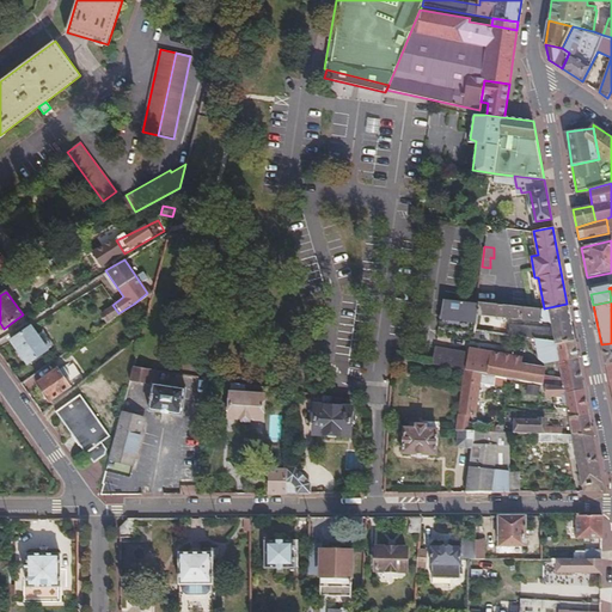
[(477,314),(478,303),(444,299),(439,328),(475,330),(477,314)]
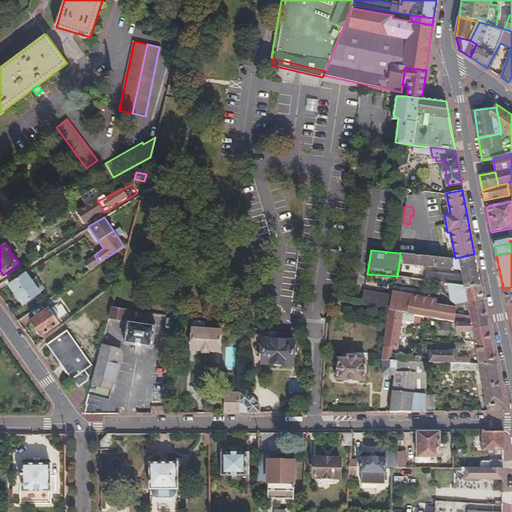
[(480,285),(474,254),(455,258),(400,253),(399,263),(461,269),(462,274),(426,272),(425,279),(448,283),(465,284),(465,288),(480,285)]
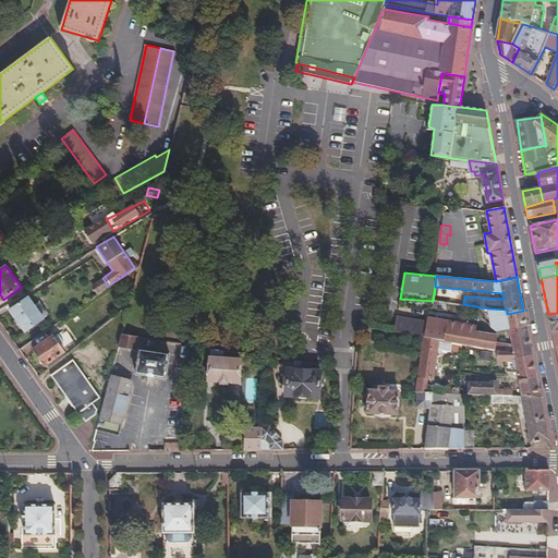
[(95,283),(100,291),(108,286),(102,278),(95,283)]
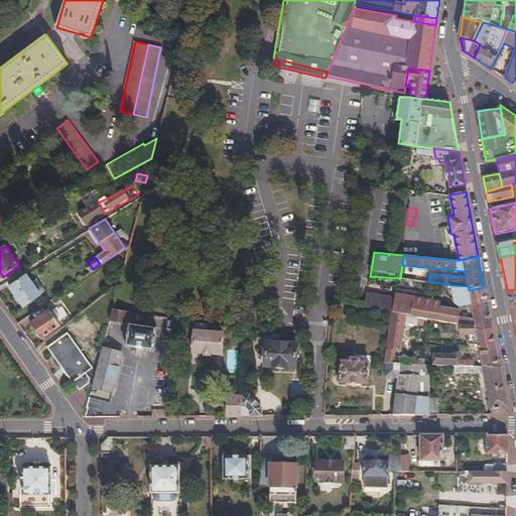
[(115,273),(121,268),(116,261),(110,265),(115,273)]
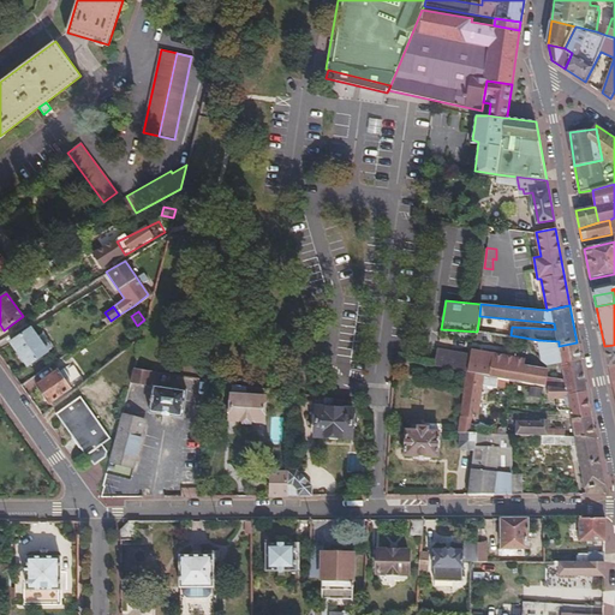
[(30,327),(11,341),(29,365),(47,351),(30,327)]
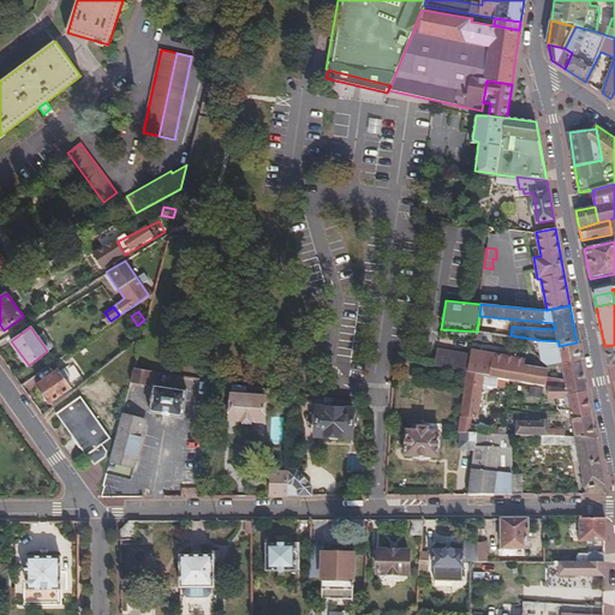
[(586,390),(577,342),(559,346),(559,341),(538,340),(542,360),(562,362),(565,380),(554,378),(554,387),(566,389),(566,394),(586,390)]
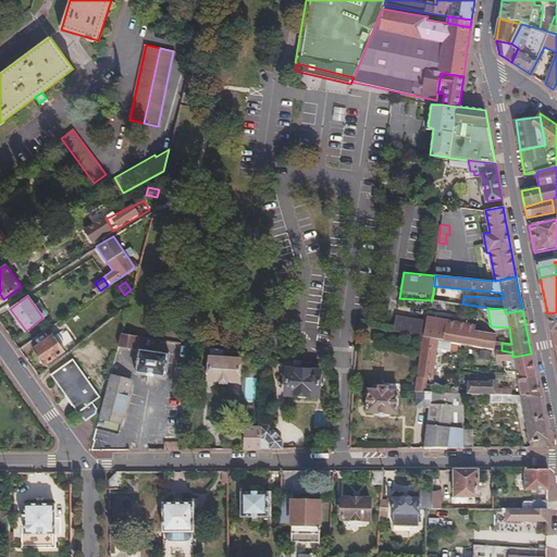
[(556,312),(547,313),(552,330),(556,330),(556,312)]
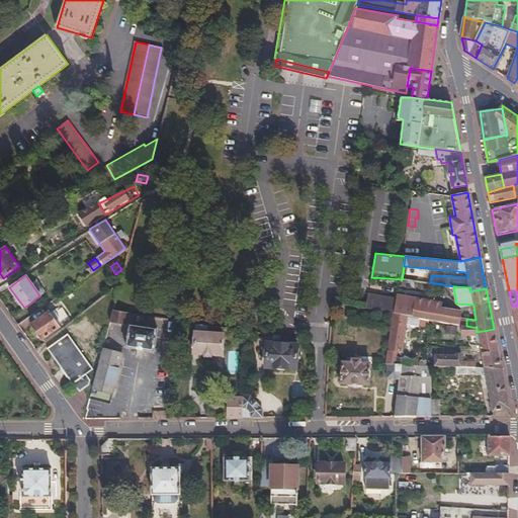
[(368,294),(365,308),(394,313),(419,318),(428,319),(461,325),(466,326),(466,319),(476,320),(473,305),(456,304),(392,293),(392,297),(368,294)]
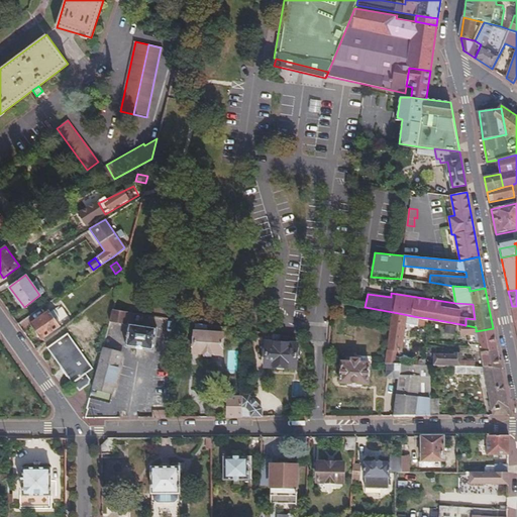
[(131,323),(132,312),(112,309),(109,320),(129,322),(126,346),(152,349),(156,326),(131,323)]
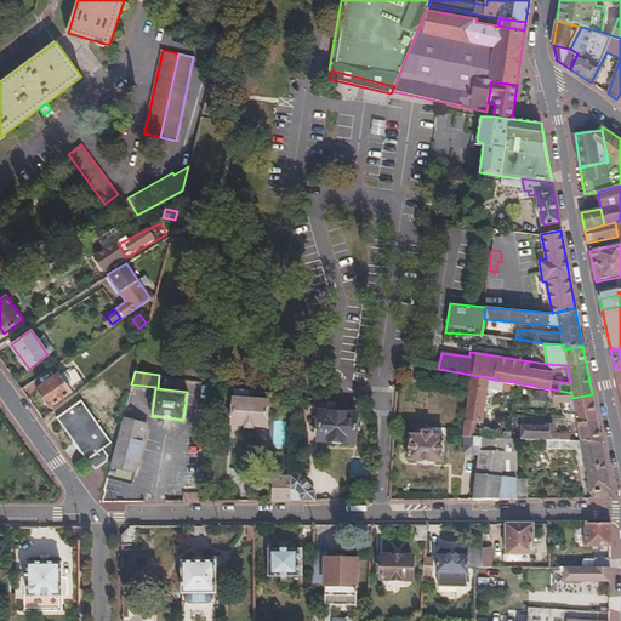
[(72,392),(57,372),(38,387),(51,406),(72,392)]
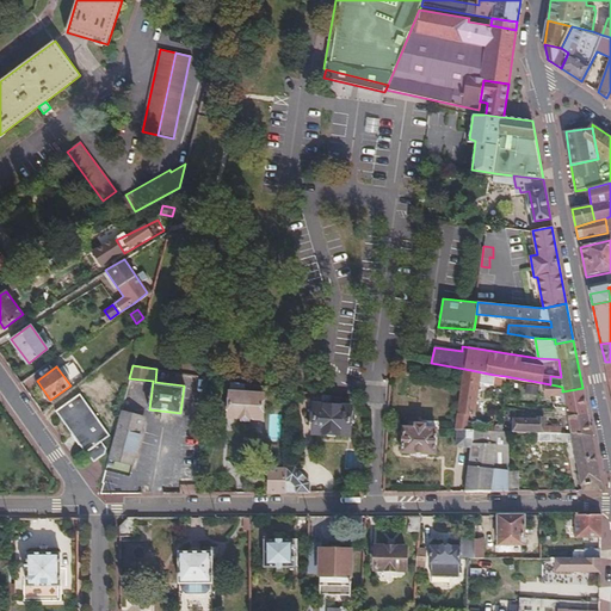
[(455,429),(456,429),(466,429),(467,414),(473,415),(479,382),(493,384),(494,375),(464,369),(455,429)]
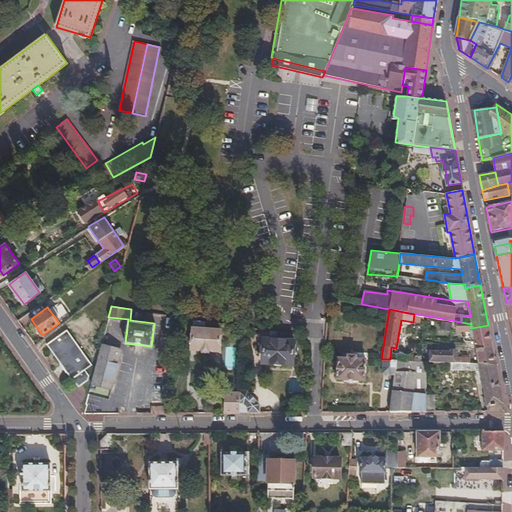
[(475,343),(491,342),(488,325),(471,328),(471,324),(461,322),(456,321),(457,331),(473,332),(475,343)]
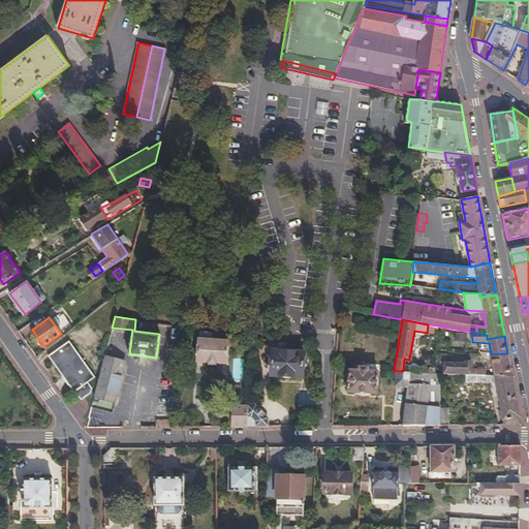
[(209,339),(209,336),(199,335),(199,339),(198,339),(197,360),(227,362),(228,340),(209,339)]
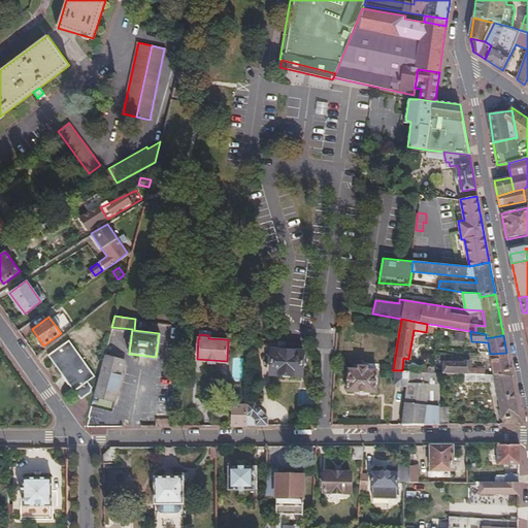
[(294,349),(294,341),(277,339),(277,349),(294,349)]
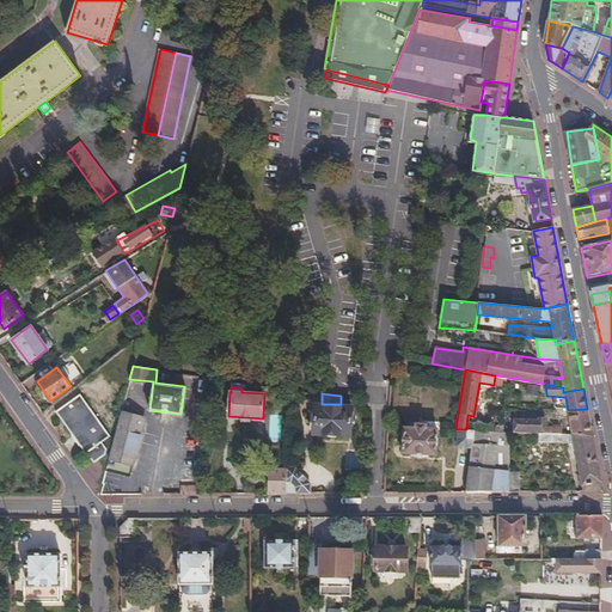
[(109,435),(79,395),(55,411),(93,463),(104,454),(105,447),(102,442),(109,435)]
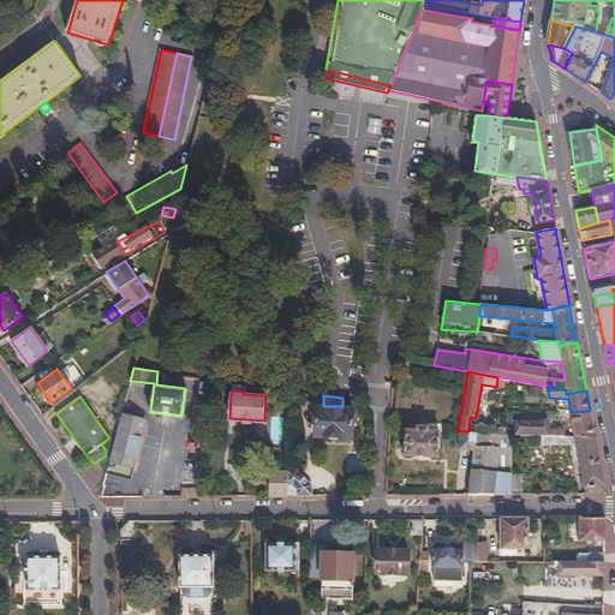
[(353,407),(342,406),(323,406),(316,406),(314,435),(352,437),(353,407)]
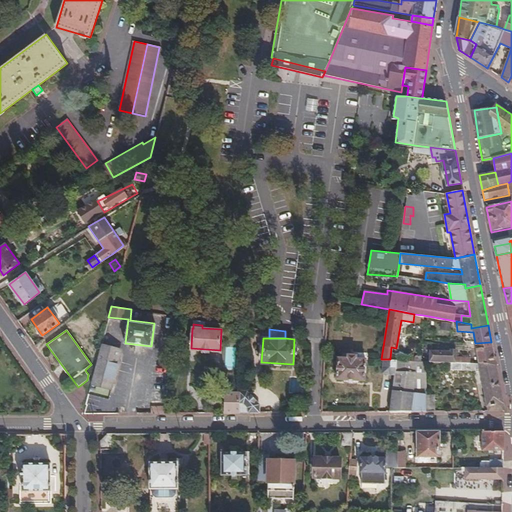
[(101,344),(91,383),(111,388),(121,349),(101,344)]
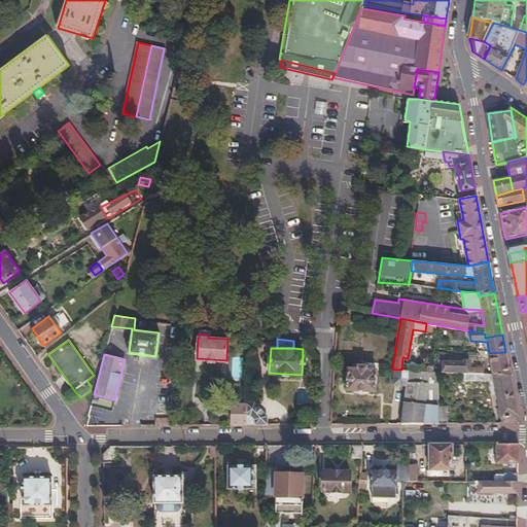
[(493,374),(510,374),(506,356),(490,360),(493,374)]
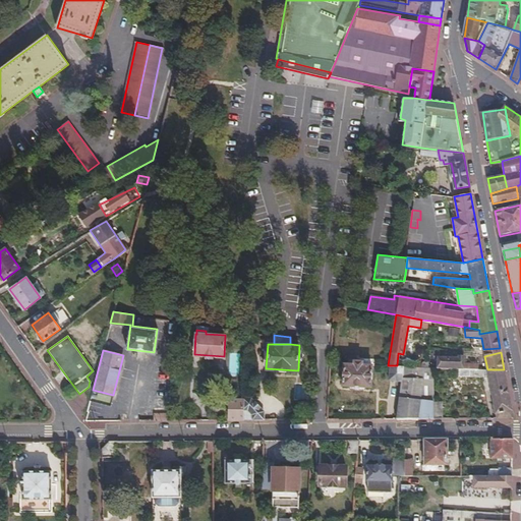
[(437,367),(459,368),(478,368),(477,362),(463,362),(463,356),(458,355),(458,357),(438,357),(437,367)]
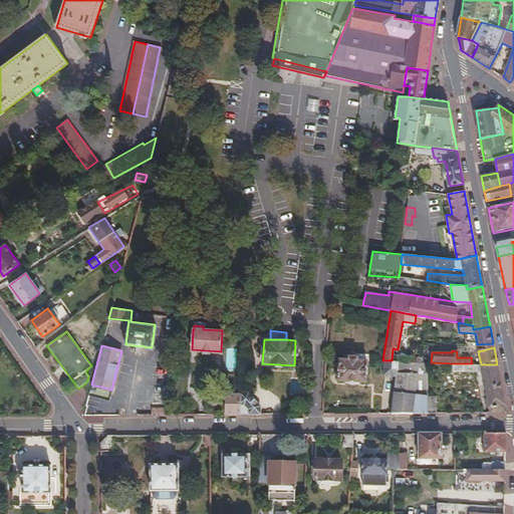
[(365,380),(366,359),(357,359),(357,356),(348,355),(348,358),(339,358),(338,379),(365,380)]
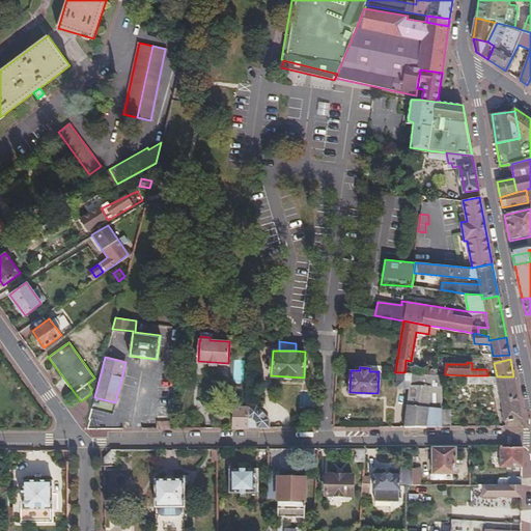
[(396,387),(409,388),(411,373),(404,372),(396,372),(396,387)]
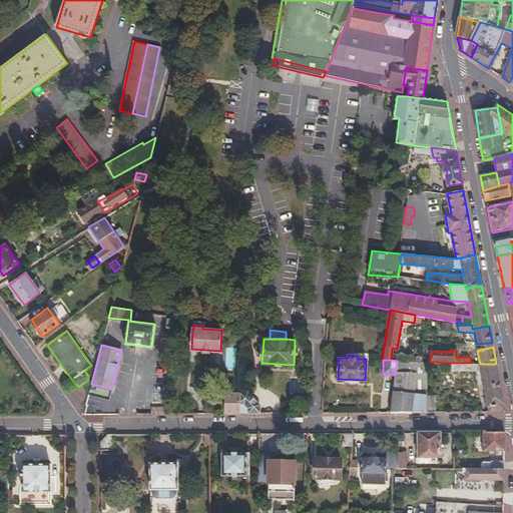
[(427,412),(426,395),(425,362),(397,361),(395,375),(390,412),(427,412)]
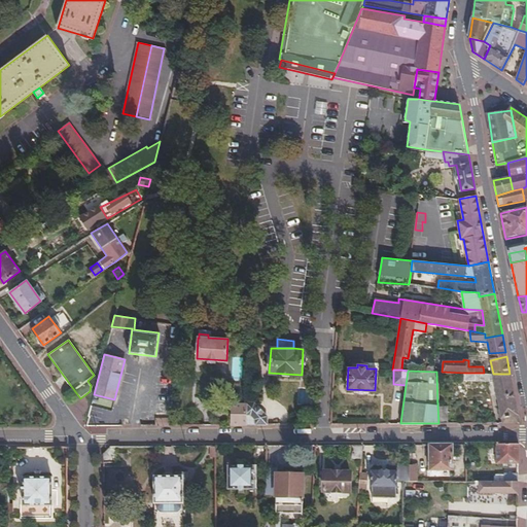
[(494,380),(502,423),(519,423),(510,374),(493,374),(484,373),(464,373),(464,380),(494,380)]
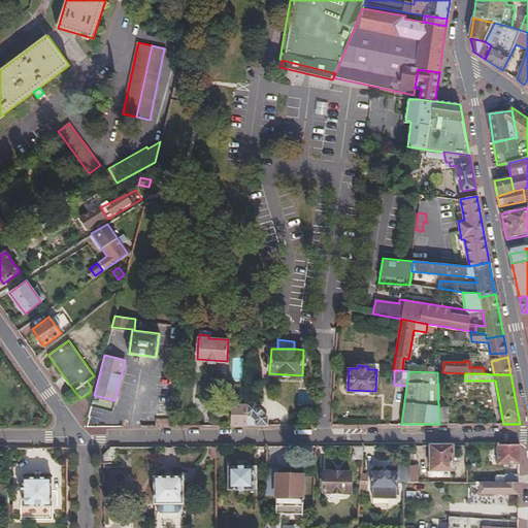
[(245,425),(266,425),(266,418),(254,403),(252,404),(246,404),(245,425)]
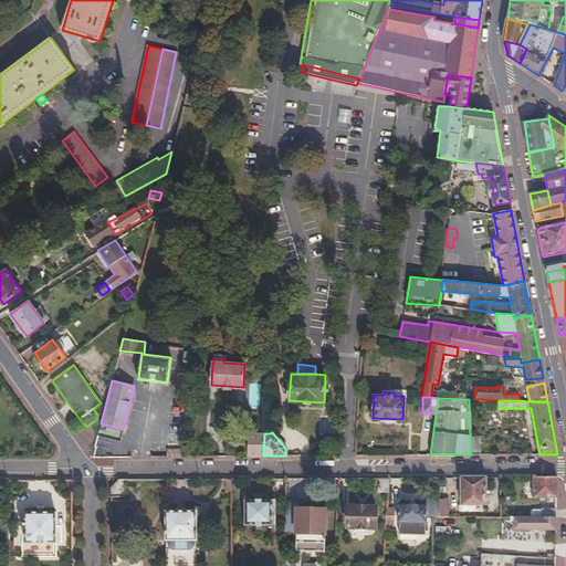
[(249,456),(263,456),(264,433),(250,433),(249,456)]
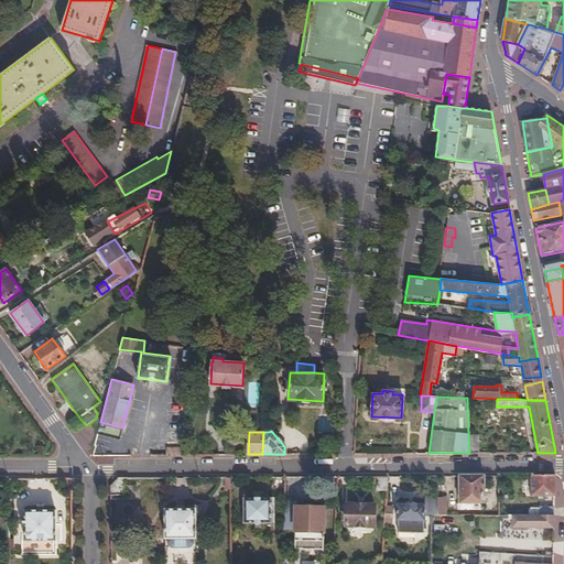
[(469,453),(478,453),(478,434),(468,434),(469,453)]
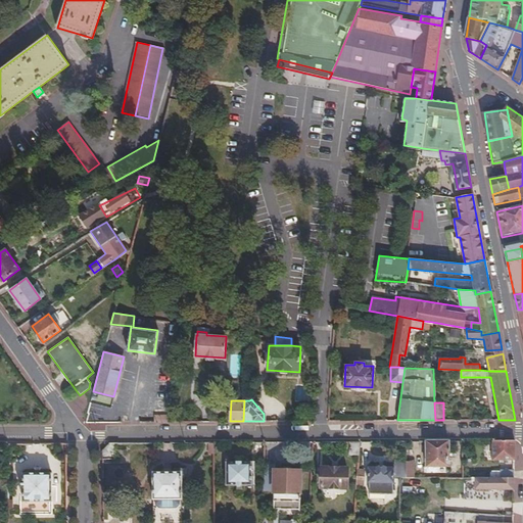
[(361,441),(351,442),(350,455),(360,455),(361,441)]
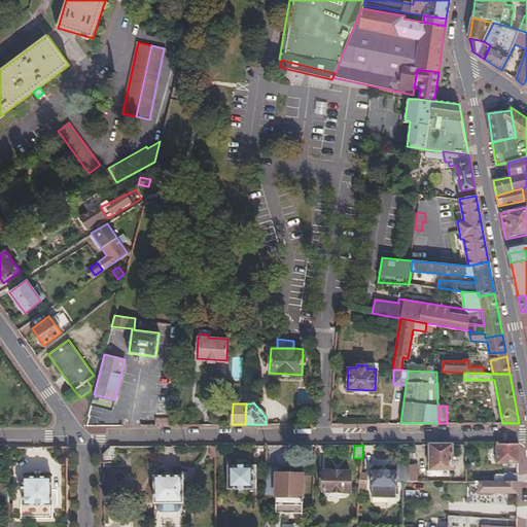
[(454,445),(431,445),(431,469),(453,469),(454,445)]
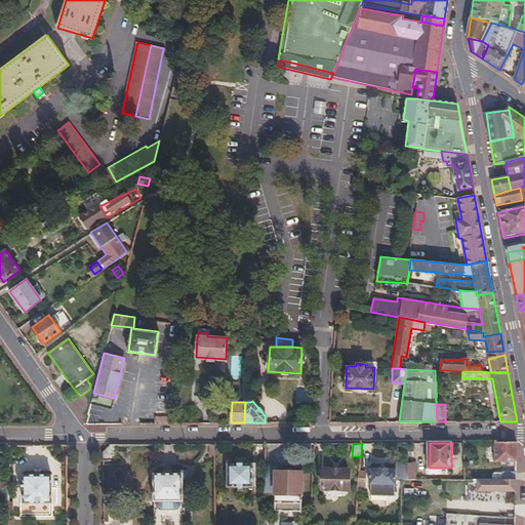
[(518,443),(497,443),(497,460),(518,460),(518,443)]
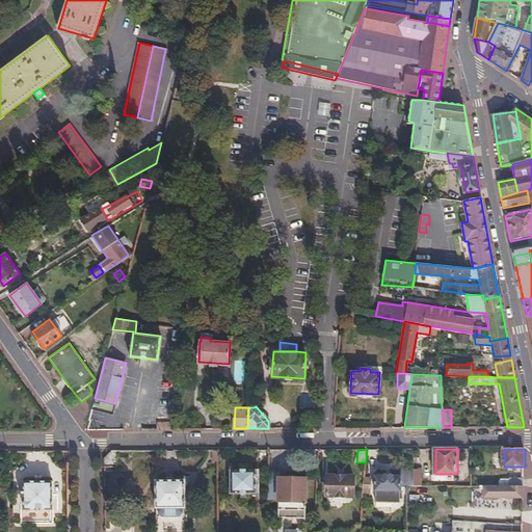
[(105,458),(106,468),(117,467),(117,451),(113,451),(105,458)]
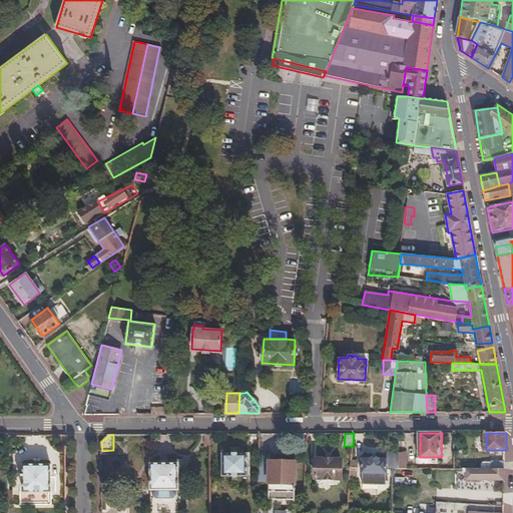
[(408,453),(400,453),(400,469),(409,469),(408,453)]
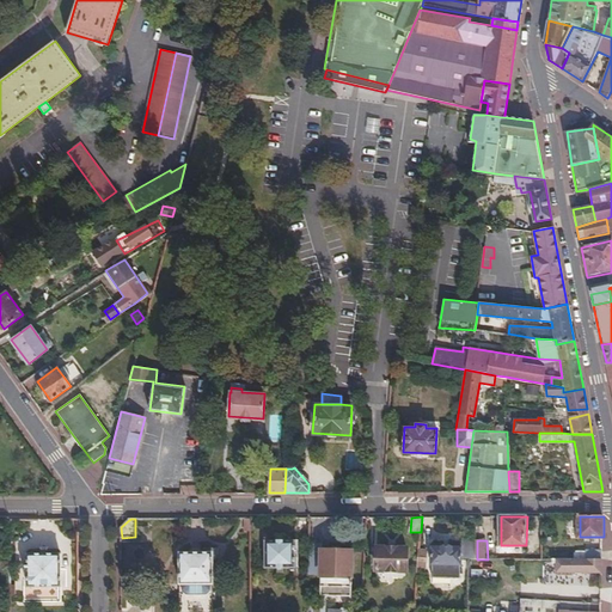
[(268,542),(268,567),(295,567),(297,542),(268,542)]
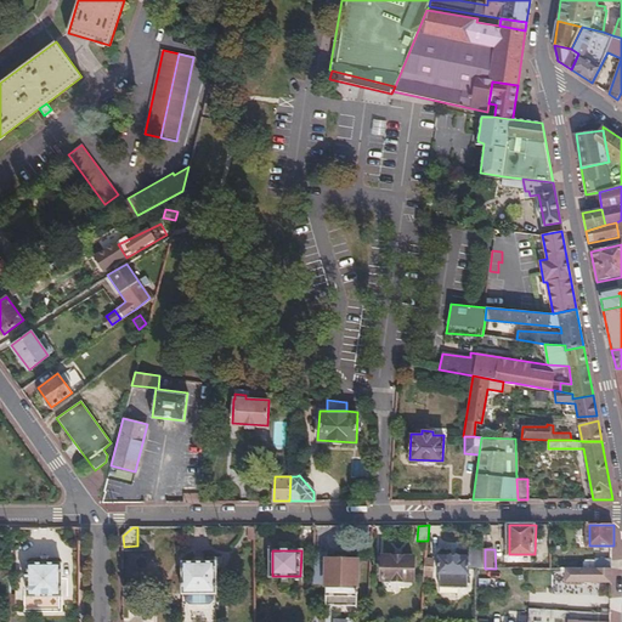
[(328,553),(315,553),(315,584),(327,584),(327,605),(357,605),(358,560),(328,560),(328,553)]
